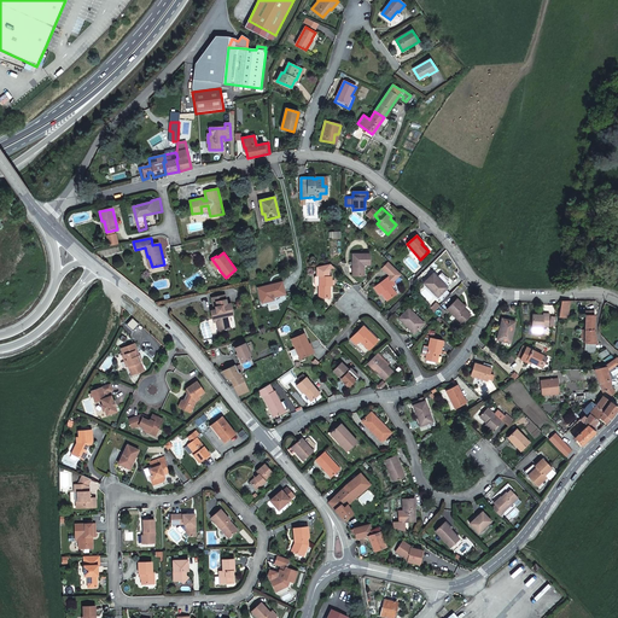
[(363,264),(369,264),(369,255),(353,255),(353,275),(363,275),(363,264)]
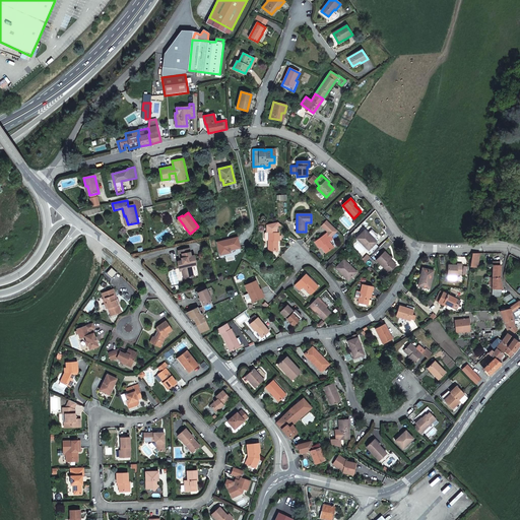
[(333,247),(329,241),(332,239),(330,237),(337,231),(326,220),(321,225),(327,231),(327,230),(328,231),(315,242),(320,248),(322,247),(326,253),(333,247)]
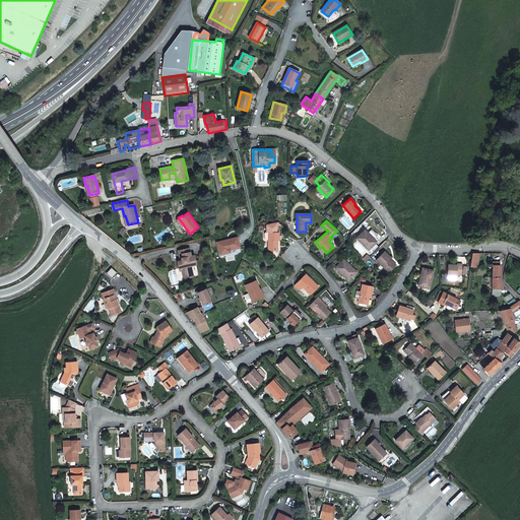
[(277,225),(267,226),(267,233),(265,233),(264,234),(264,240),(265,241),(268,241),(268,250),(277,250),(277,241),(278,241),(280,241),(280,236),(278,236),(278,233),(277,233),(277,225)]
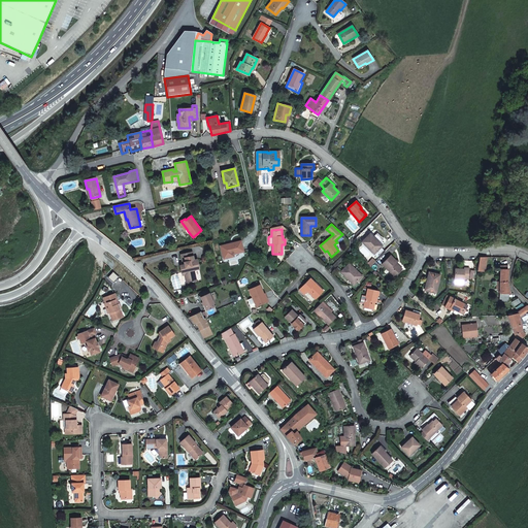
[(375,241),(376,240),(370,234),(362,241),(374,254),(375,253),(381,246),(375,241)]
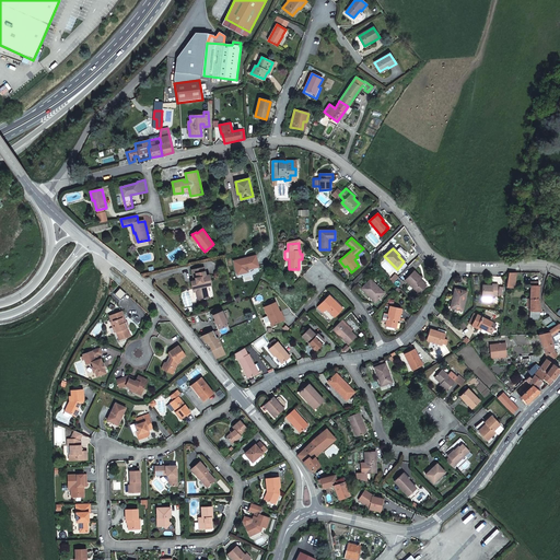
[(405,260),(404,261),(398,268),(400,270),(409,261),(407,259),(405,260)]
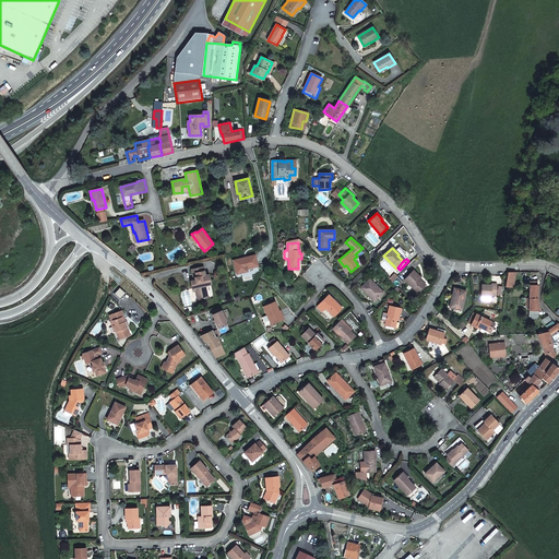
[(211,284),(209,274),(205,275),(204,266),(192,270),(193,277),(195,278),(195,281),(194,281),(191,282),(193,288),(198,287),(200,299),(209,297),(205,286),(211,284)]
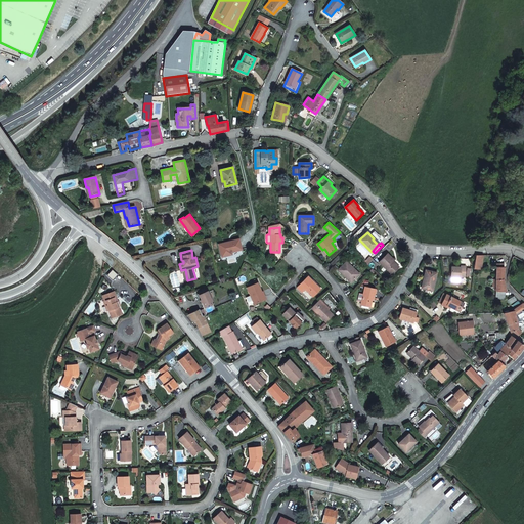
[(388,254),(379,262),(392,274),(398,268),(392,261),(394,260),(388,254)]
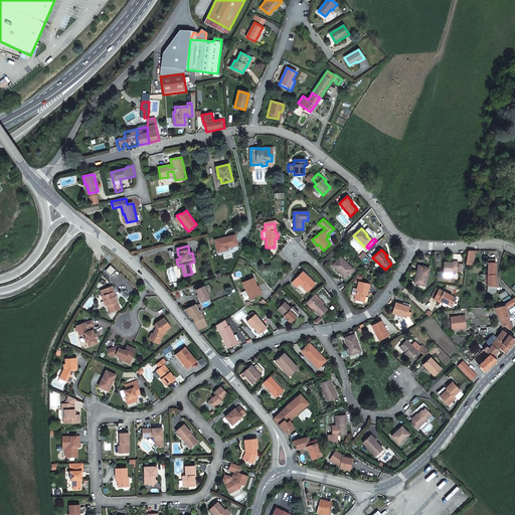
[(469,250),(468,252),(466,265),(473,265),(475,250),(469,250)]
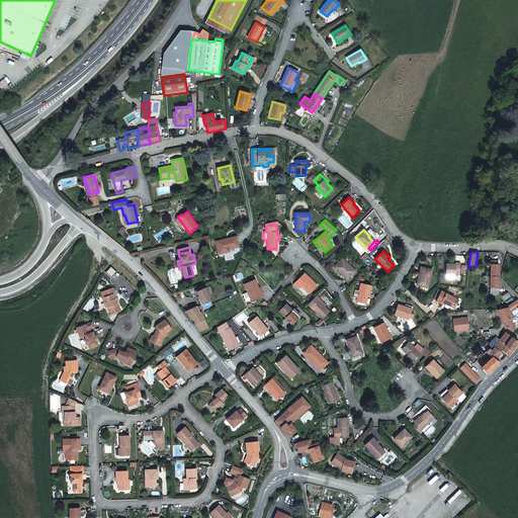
[(355,271),(348,265),(349,265),(343,259),(335,267),(347,279),(355,271)]
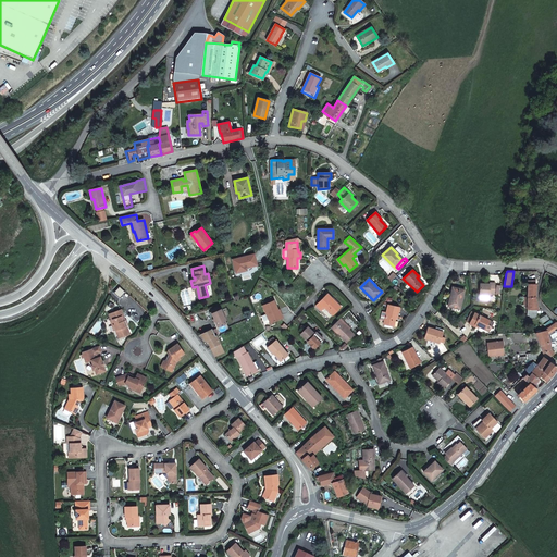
[(490,284),(485,284),(481,284),(480,299),(489,299),(489,295),(495,296),(495,283),(490,283),(490,284)]
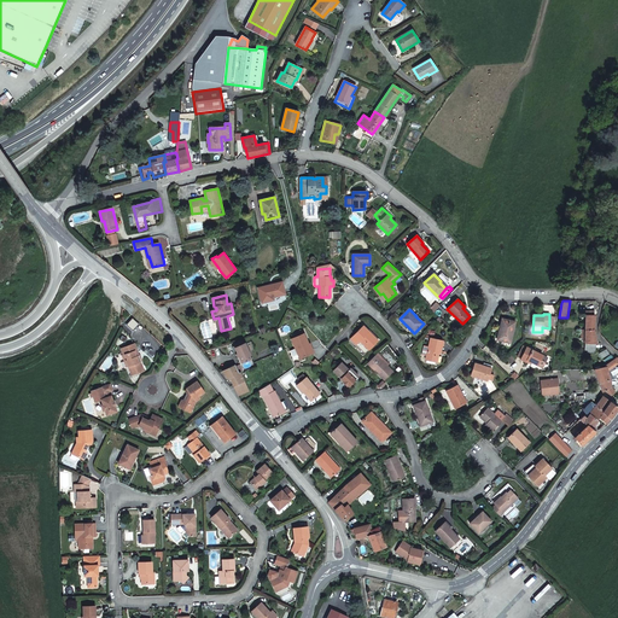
[(502,319),(500,331),(501,331),(500,340),(511,343),(516,322),(502,319)]
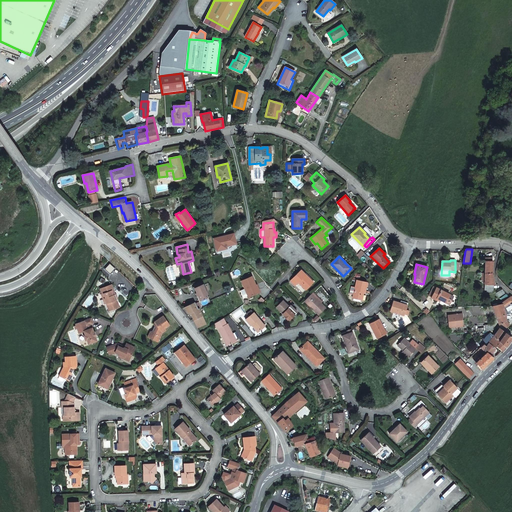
[(306,277),(307,276),(301,270),(290,281),(295,286),(298,283),(306,290),(312,284),(306,277)]
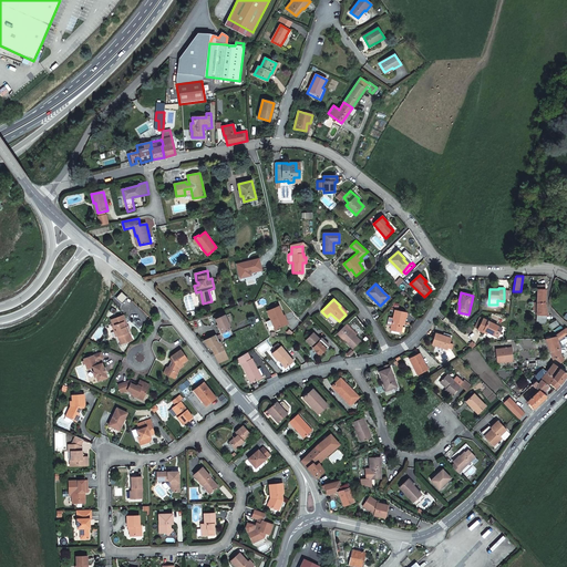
[(545,302),(537,302),(536,313),(536,321),(546,321),(546,316),(547,316),(545,302)]
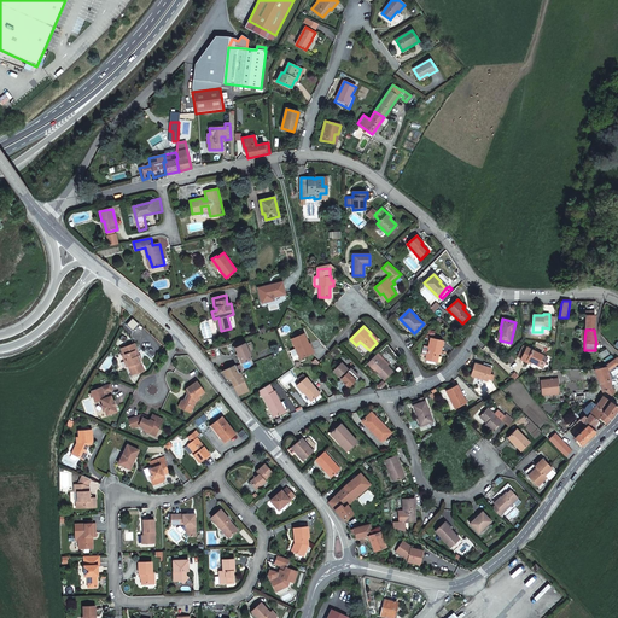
[(299,359),(310,354),(307,345),(309,344),(307,338),(305,338),(304,334),(302,334),(296,338),(291,339),(299,359)]
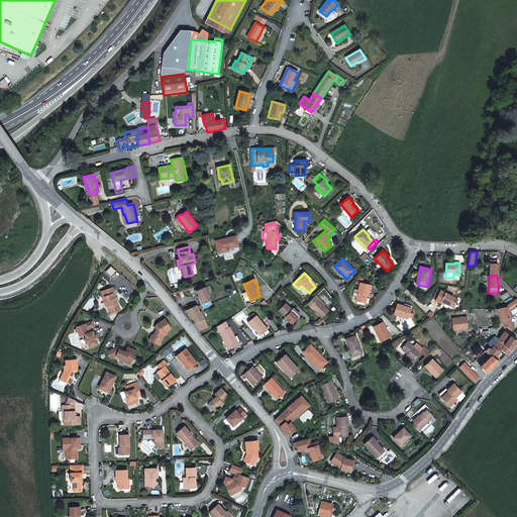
[(367,295),(369,296),(371,286),(359,283),(356,301),(365,303),(367,295)]
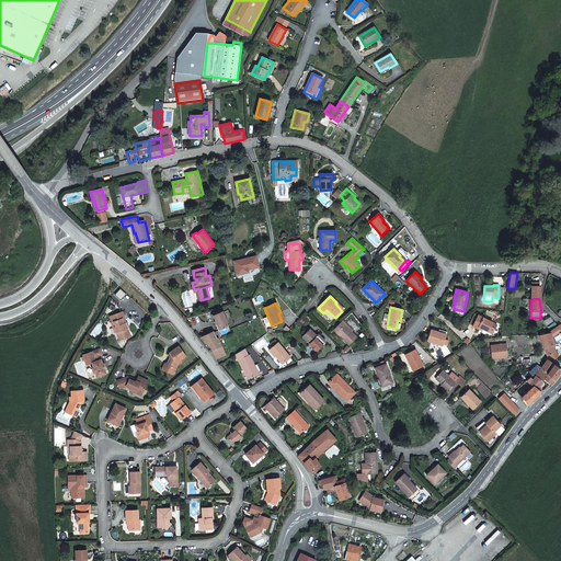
[(128,328),(127,322),(125,323),(123,318),(124,318),(122,311),(110,316),(112,321),(111,322),(113,328),(115,327),(117,332),(119,340),(132,336),(128,328)]
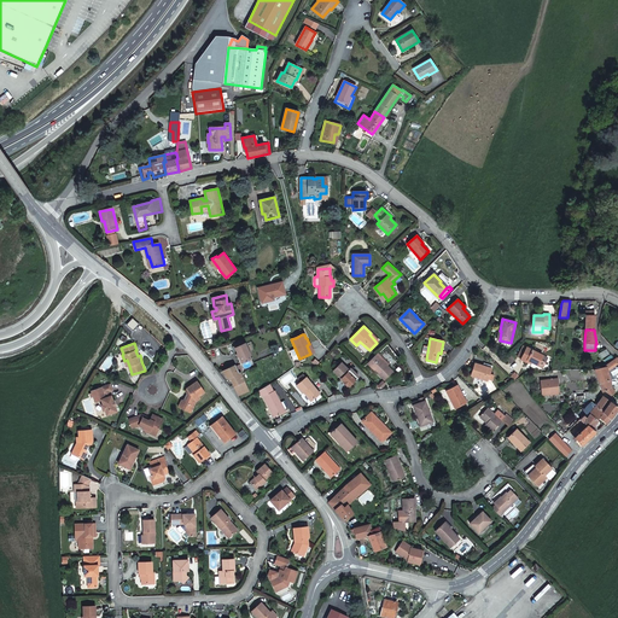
[(244,343),(234,348),(242,362),(251,359),(244,343)]
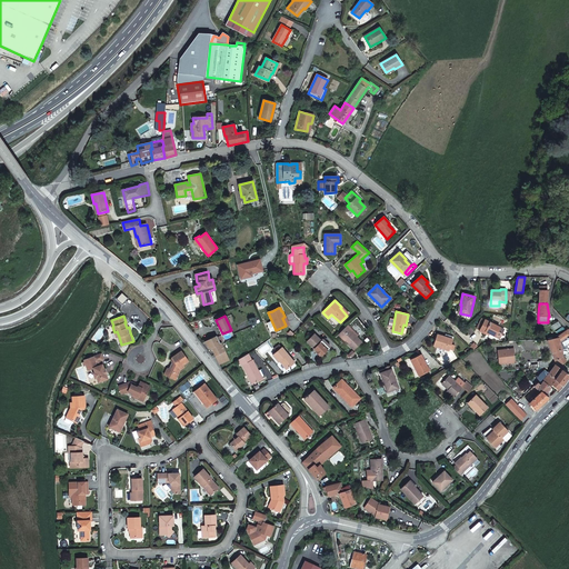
[(367,329),(355,318),(348,325),(360,336),(367,329)]
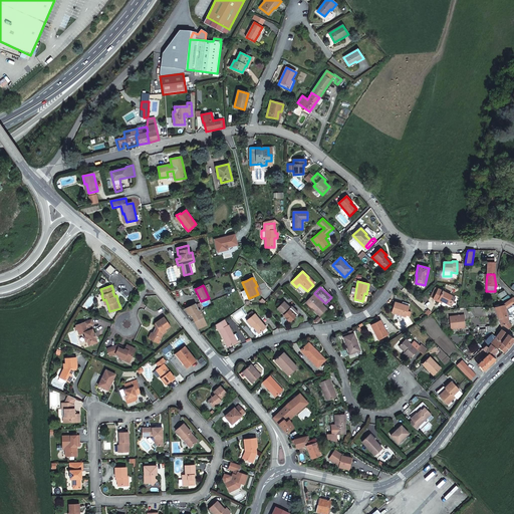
[(439,299),(443,301),(448,304),(452,306),(456,297),(438,289),(434,298),(434,299),(438,301),(439,299)]
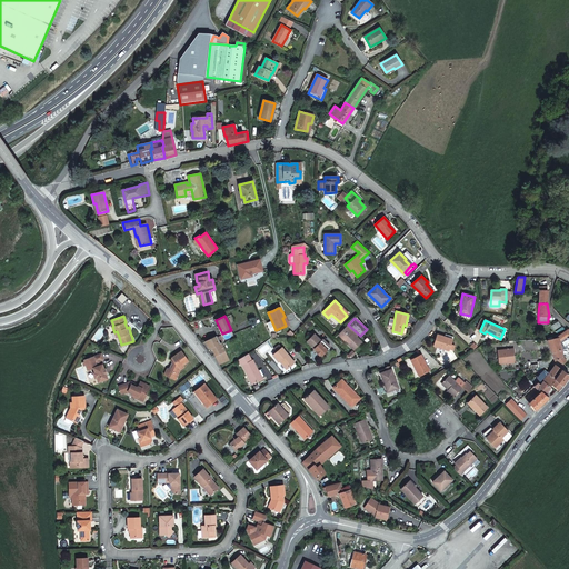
[(350,329),(347,326),(346,327),(338,335),(355,350),(361,342),(355,336),(353,337),(348,331),(349,330),(350,329)]
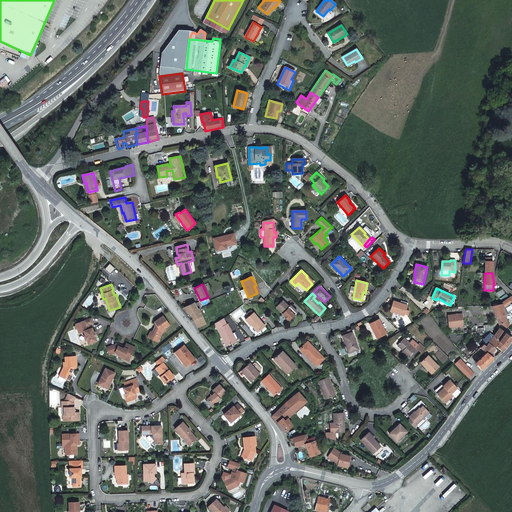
[(501,324),(506,327),(509,325),(506,321),(505,314),(503,308),(511,302),(511,297),(510,296),(501,302),(502,304),(492,306),(499,325),(501,324)]
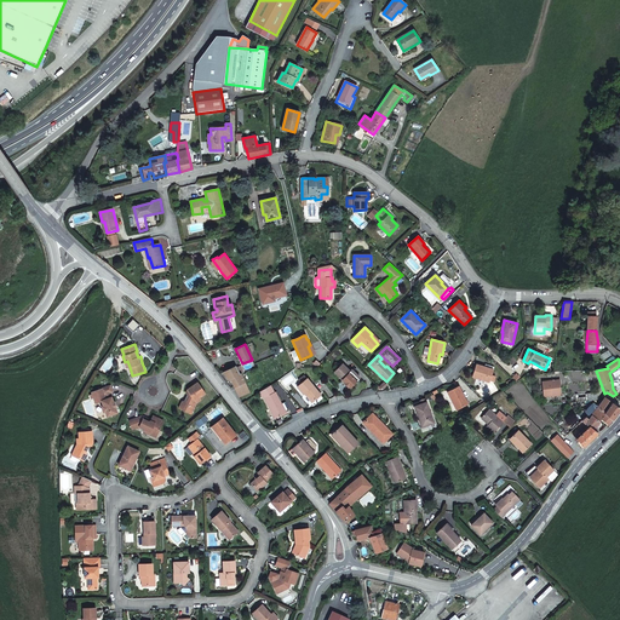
[(334,372),(343,380),(344,379),(351,386),(360,378),(351,369),(349,372),(342,365),(334,372)]
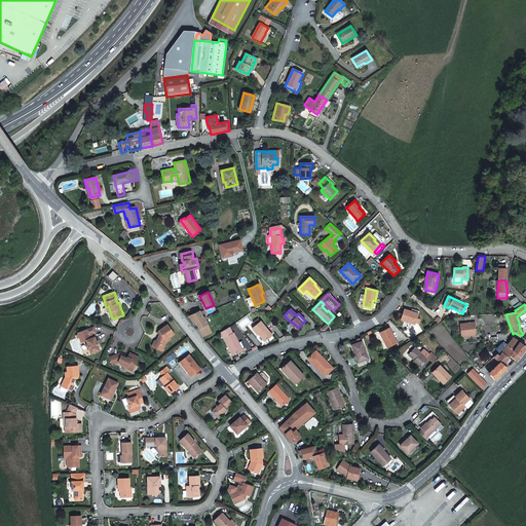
[(199,310),(189,315),(194,323),(195,322),(203,336),(217,330),(213,324),(209,326),(204,317),(203,317),(200,312),(199,310)]
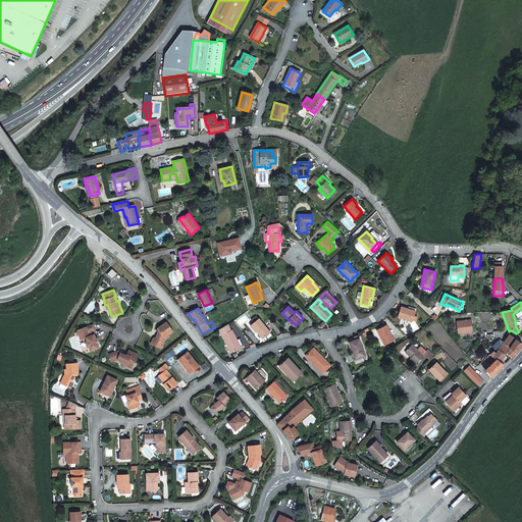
[(412,322),(415,312),(411,310),(411,311),(408,310),(401,308),(398,317),(412,322)]
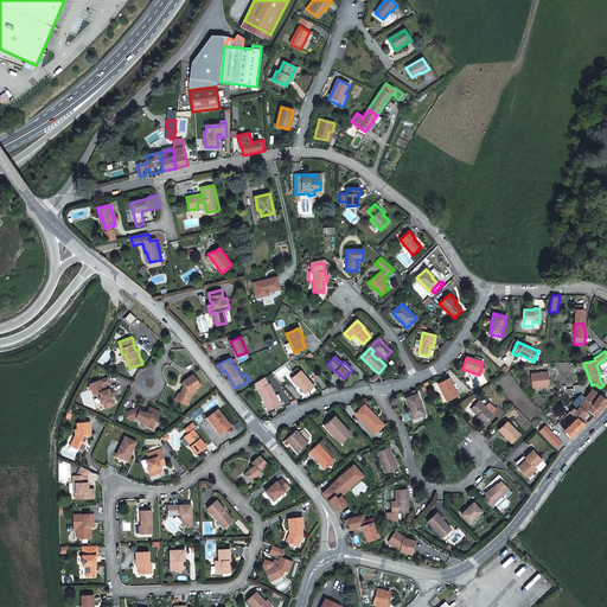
[(300,371),(295,376),(292,379),(296,387),(299,384),(306,394),(313,387),(301,371),(300,371)]
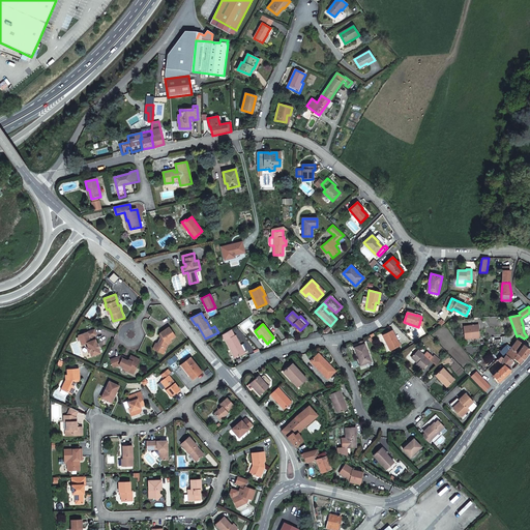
[(478,324),(463,326),(465,340),(479,337),(478,328),(479,328),(478,324)]
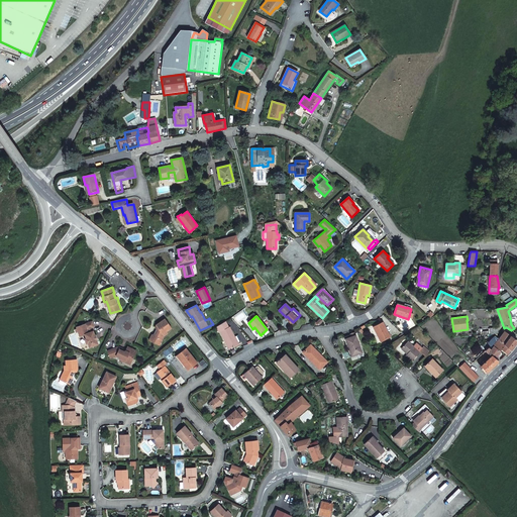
[(156,334),(154,334),(151,341),(160,345),(164,336),(168,333),(167,332),(172,328),(165,319),(157,325),(158,326),(156,327),(158,330),(156,334)]
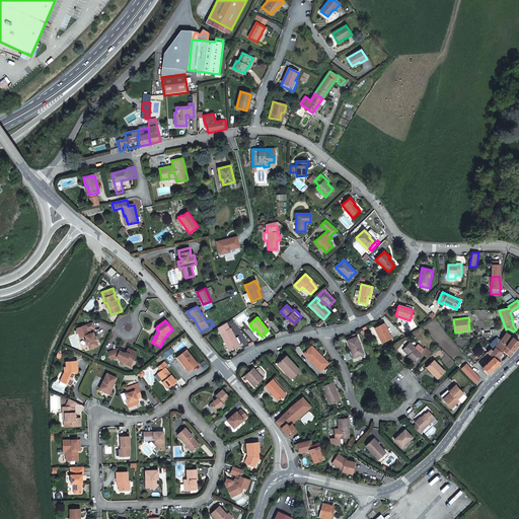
[(98,346),(96,342),(96,340),(95,341),(94,338),(95,338),(95,337),(93,331),(92,332),(91,329),(94,327),(92,322),(77,328),(77,330),(76,330),(76,334),(78,332),(80,338),(85,336),(86,340),(85,341),(86,346),(88,345),(90,349),(98,346)]
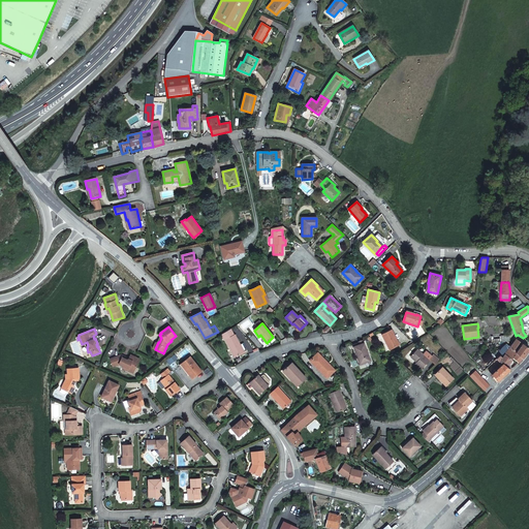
[(224,339),(234,335),(230,329),(221,334),(224,339)]
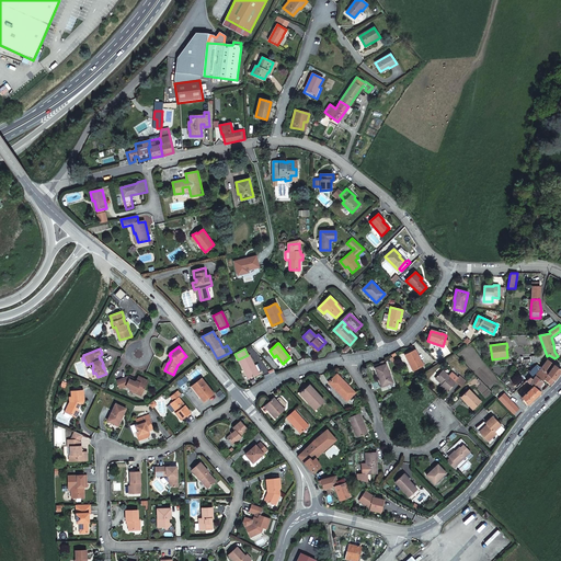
[(409,364),(410,363),(413,370),(423,366),(415,351),(404,355),(409,364)]
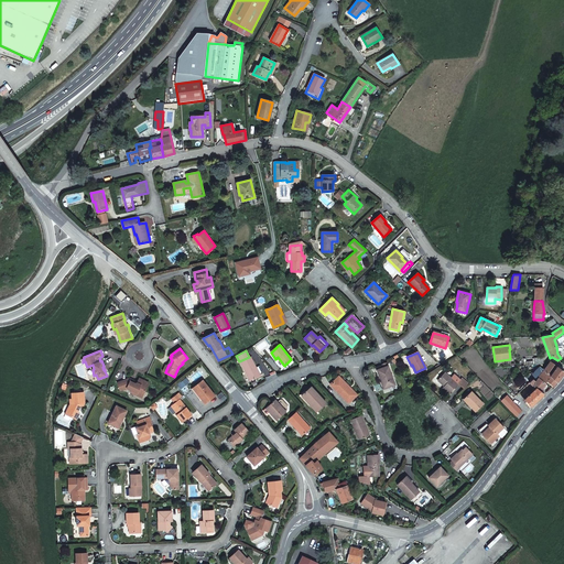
[(243,366),(249,376),(248,376),(251,381),(260,377),(259,375),(263,372),(260,366),(257,368),(250,357),(249,358),(241,362),(242,367),(243,366)]
